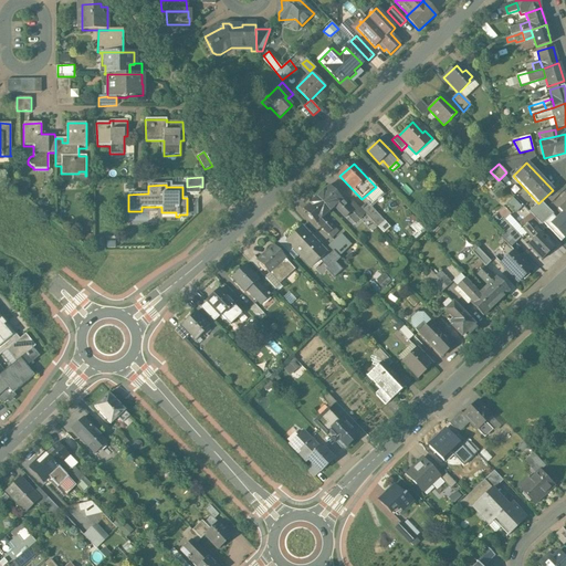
[(343,200),(329,187),(317,199),(329,212),(335,207),(342,201),(343,200)]
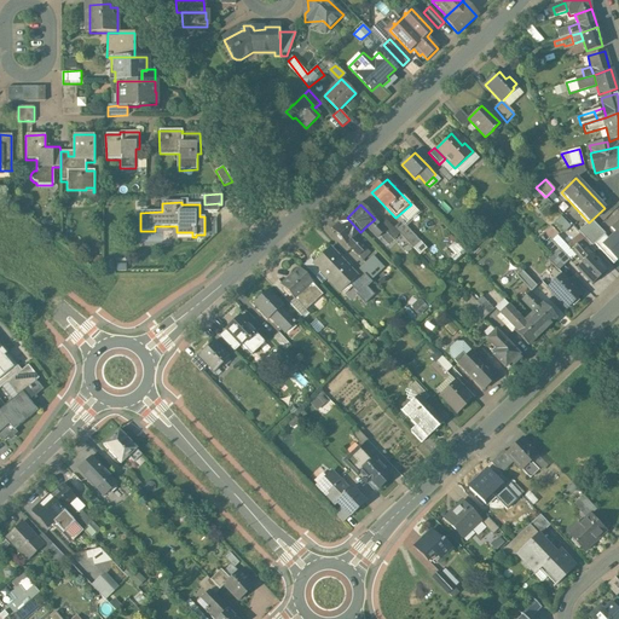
[(360,232),(347,218),(333,231),(346,246),(347,244),(354,237),(360,232)]
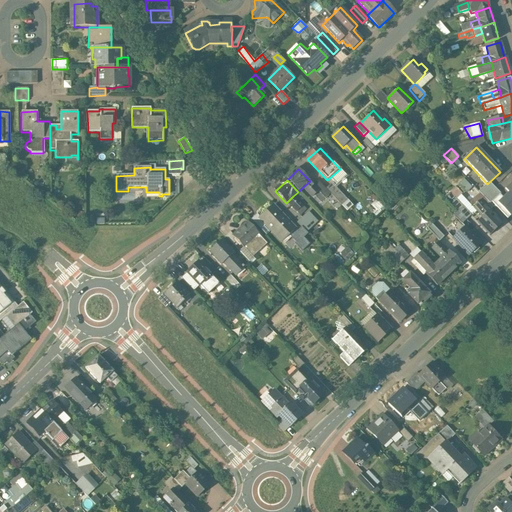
[(322,195),(309,182),(303,187),(309,194),(306,196),(313,204),(322,195)]
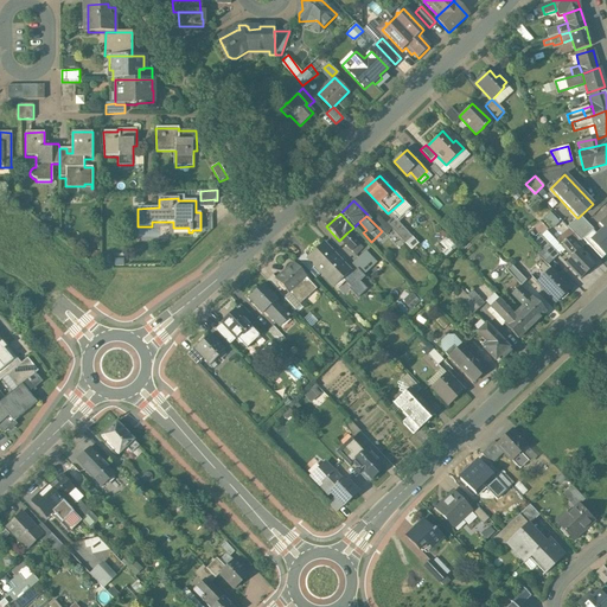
[(602,229),(596,235),(592,230),(582,240),(592,248),(601,260),(606,254),(606,216),(604,219),(599,224),(602,229)]
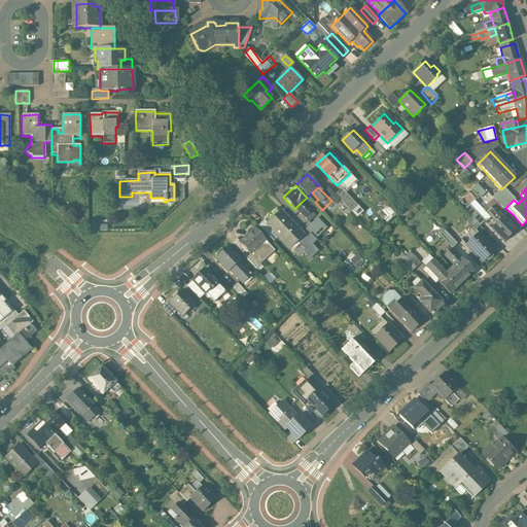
[(488,196),(480,188),(476,192),(483,201),(488,196)]
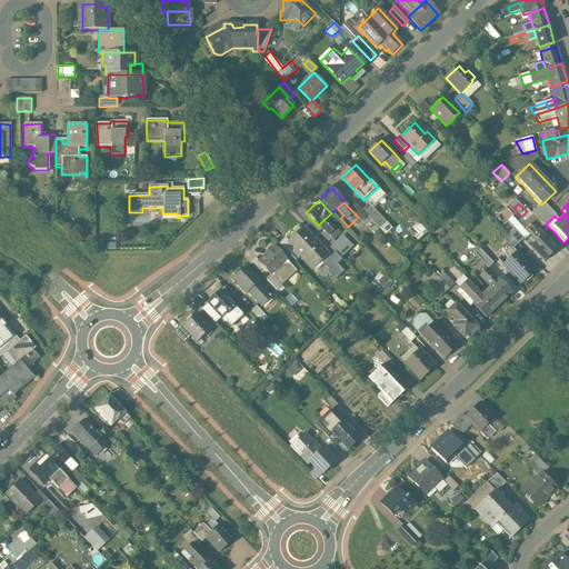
[(383,219),(369,205),(362,210),(376,226),(383,219)]
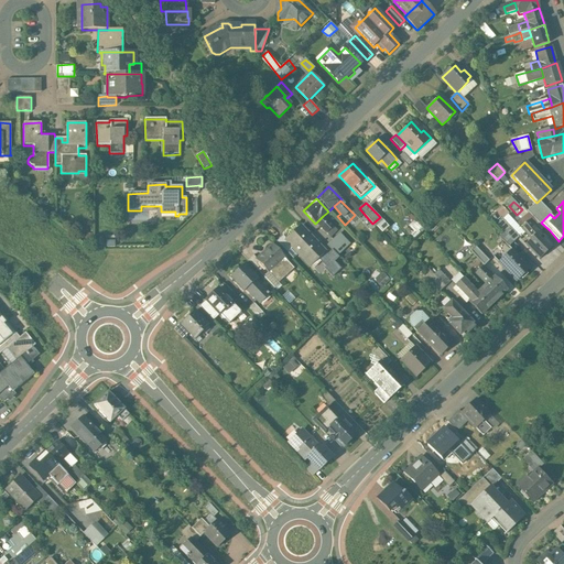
[(337,231),(323,216),(316,223),(331,238),(337,231)]
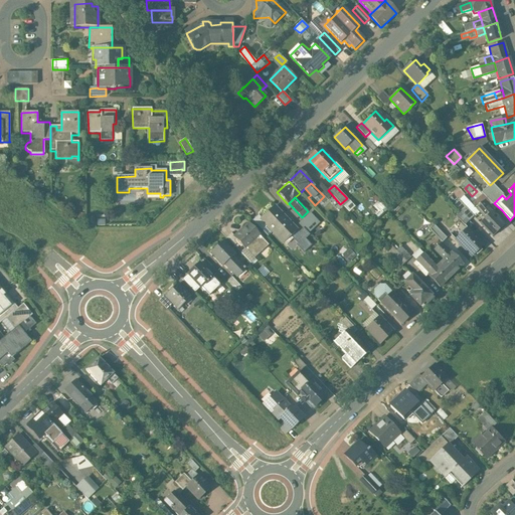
[(350,202),(347,198),(340,204),(344,208),(350,202)]
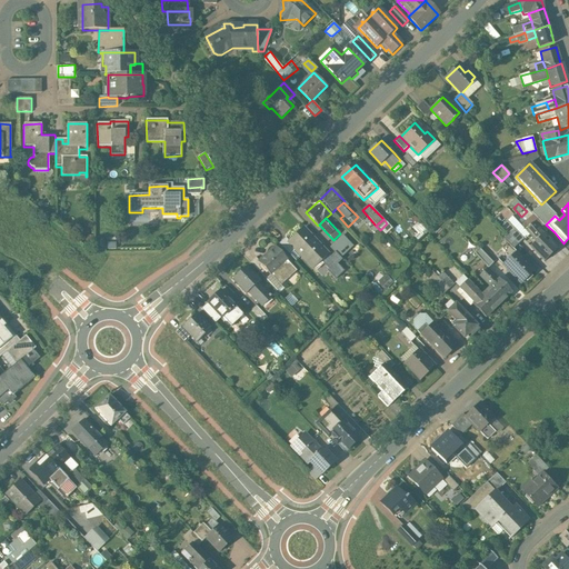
[(531,219),(523,227),(536,241),(543,235),(545,233),(545,232),(537,225),(531,219)]
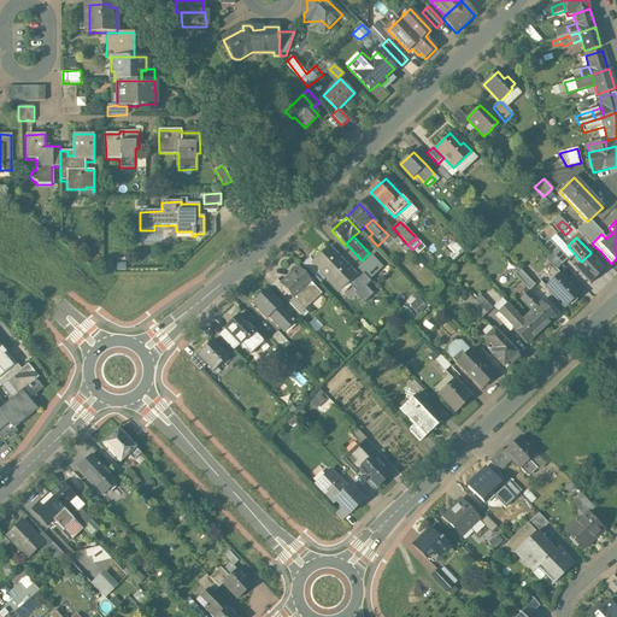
[(593,250),(586,241),(582,244),(591,252),(593,250)]
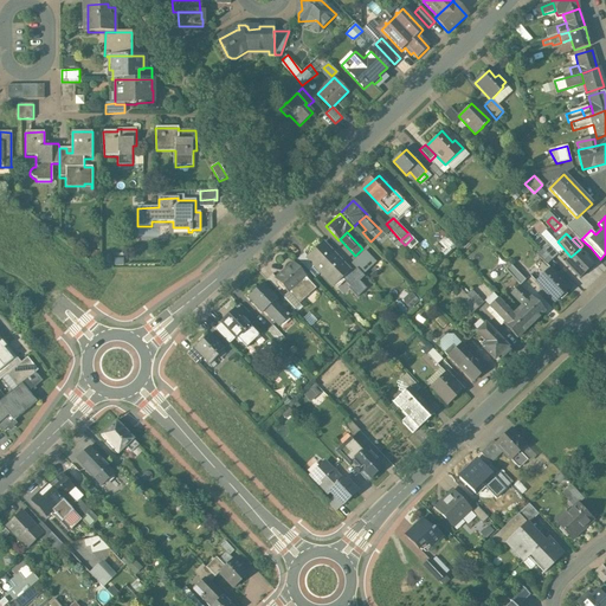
[(349,271),(322,244),(308,258),(307,258),(315,266),(334,287),(341,278),(349,271)]
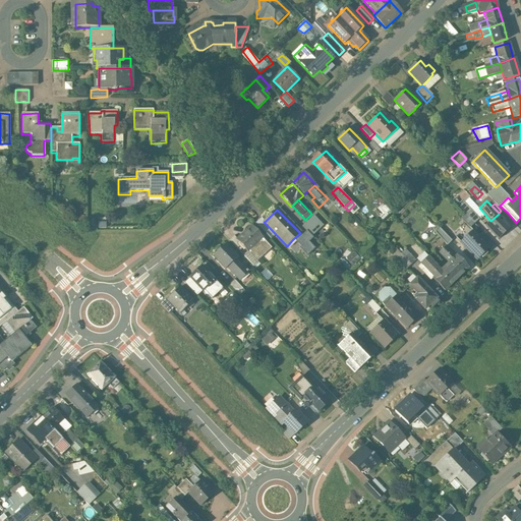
[(478,218),(470,210),(465,214),(473,223),(478,218)]
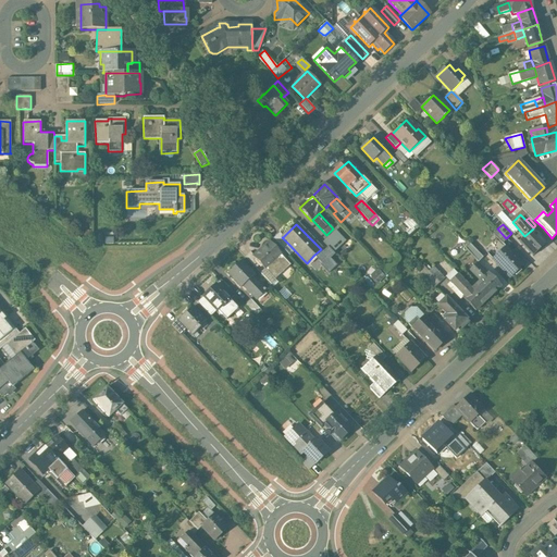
[(506,238),(497,229),(493,234),(502,243),(506,238)]
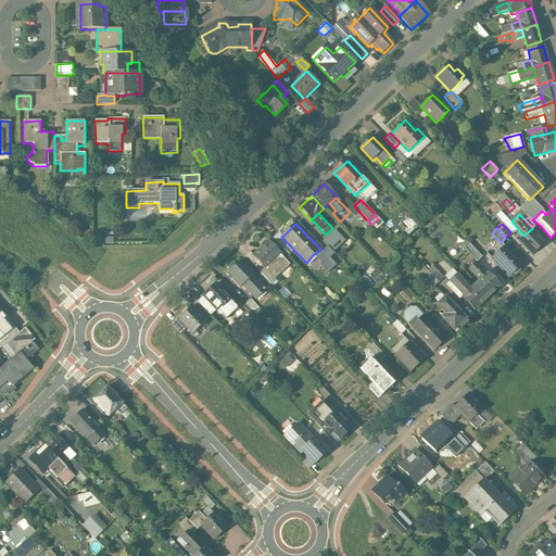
[(545,243),(531,229),(523,236),(518,241),(532,256),(545,243)]
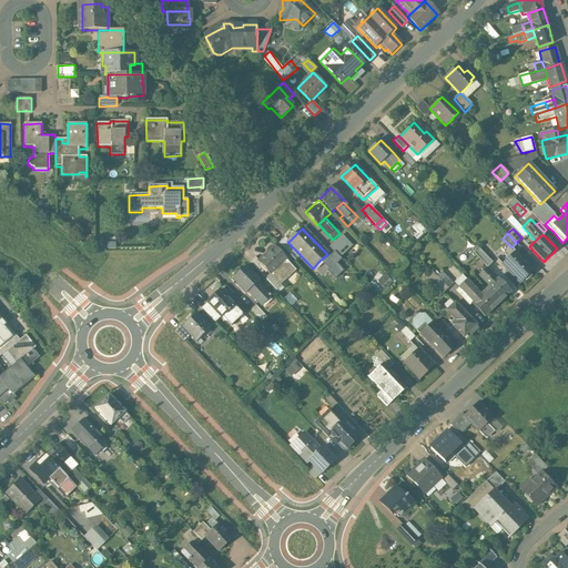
[(295,250),(287,242),(288,242),(285,239),(280,244),(290,255),(295,250)]
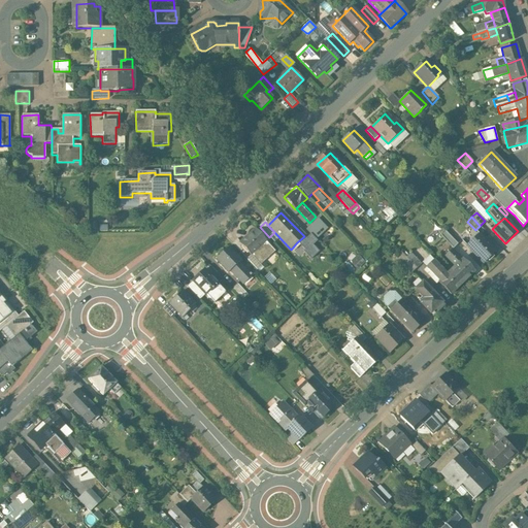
[(322,234),(311,224),(306,229),(310,234),(316,240),(322,234)]
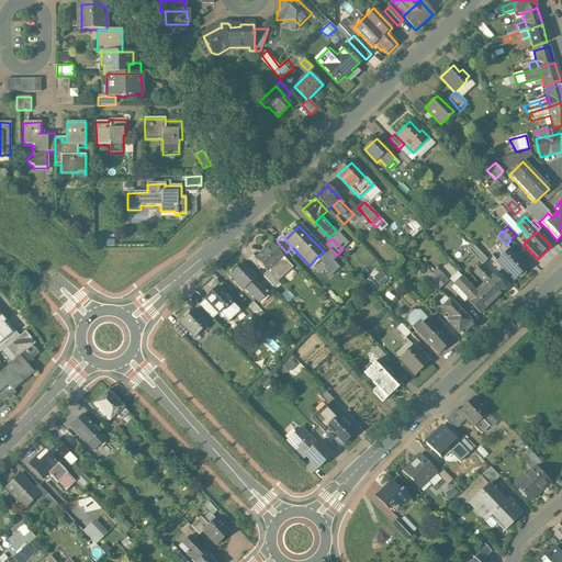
[(283,257),(272,245),(257,259),(257,260),(263,267),(268,271),(277,280),(291,266),(283,257)]
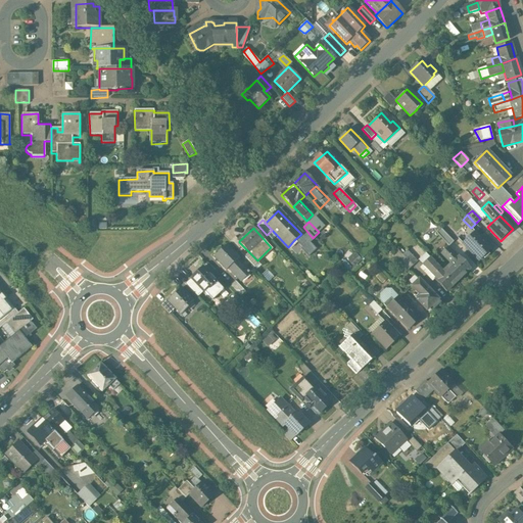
[(449,245),(454,241),(441,229),(437,233),(449,245)]
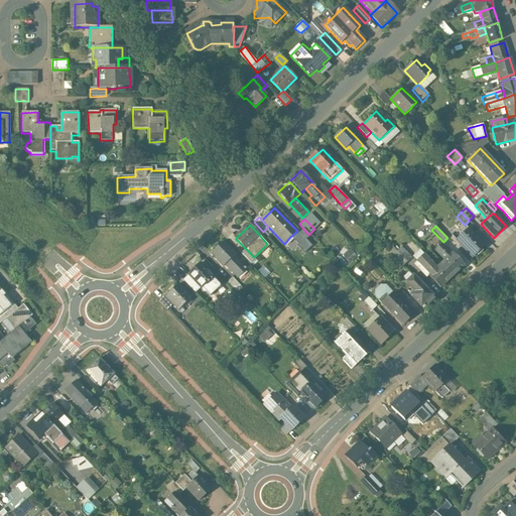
[(484,245),(468,228),(456,240),(472,256),(484,245)]
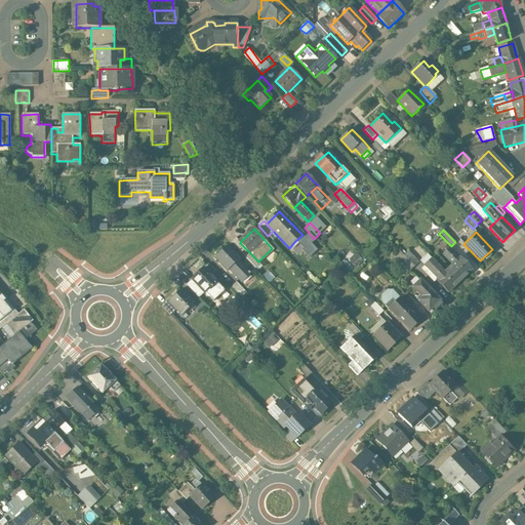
[(309,233),(305,237),(303,235),(295,241),(303,249),(301,250),(309,258),(317,250),(311,244),(316,240),(314,239),(309,233)]
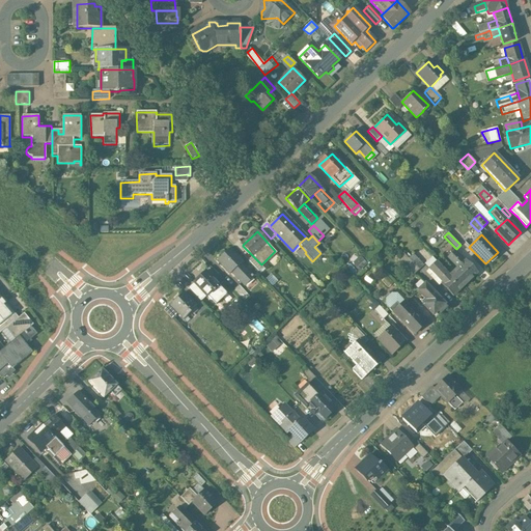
[(249,252),(243,246),(243,245),(240,241),(234,246),(244,256),(249,252)]
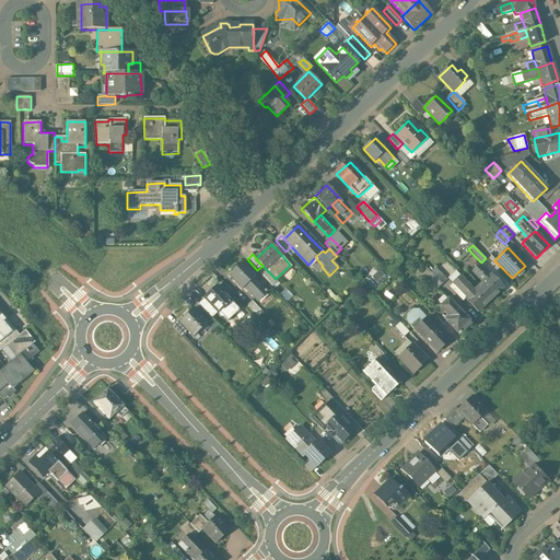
[(256,276),(243,263),(230,276),(242,289),(244,287),(254,278),(256,276)]
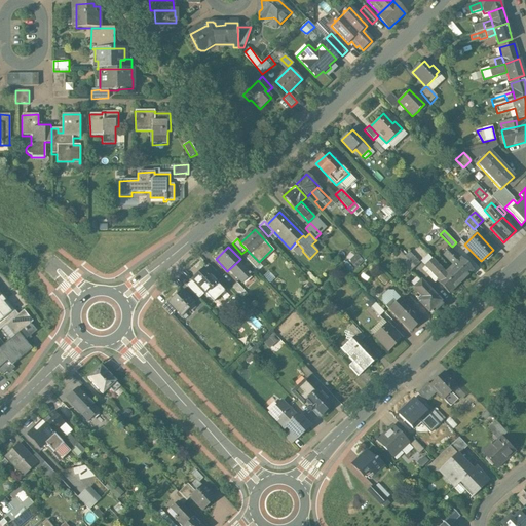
[(459,259),(447,247),(440,253),(452,265),(459,259)]
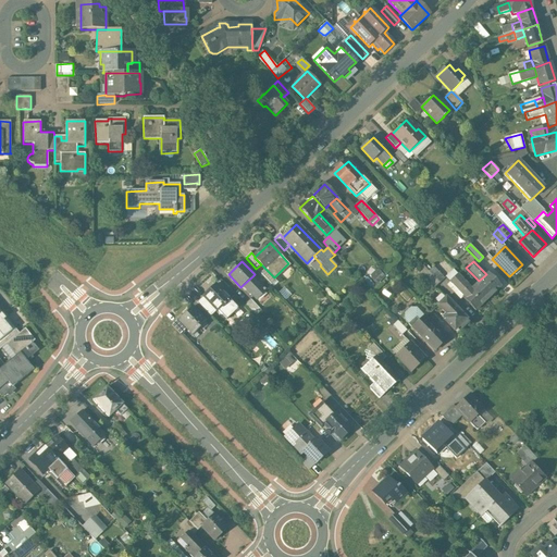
[(440,283),(423,265),(415,274),(432,291),(440,283)]
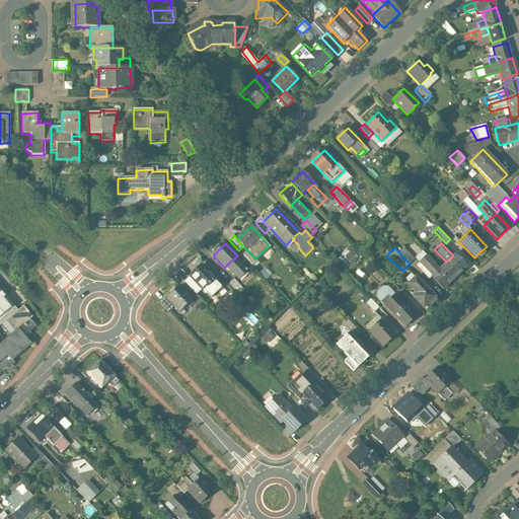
[(352,249),(345,256),(349,262),(357,254),(352,249)]
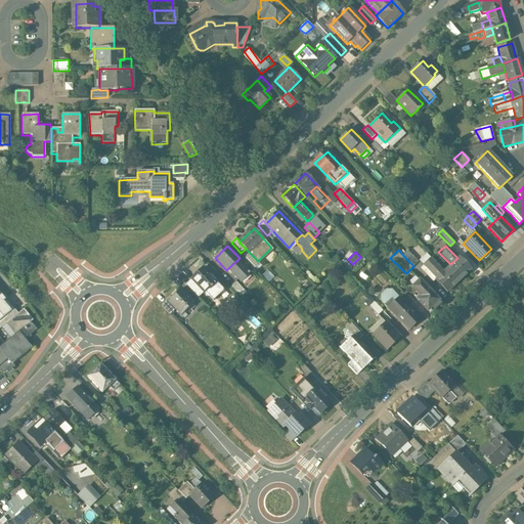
[(450,264),(446,268),(459,280),(459,281),(471,269),(459,257),(457,258),(450,264)]
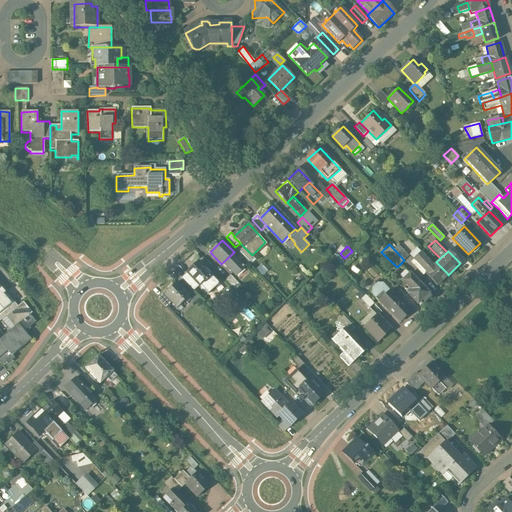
[(433,265),(421,253),(414,259),(426,272),(433,265)]
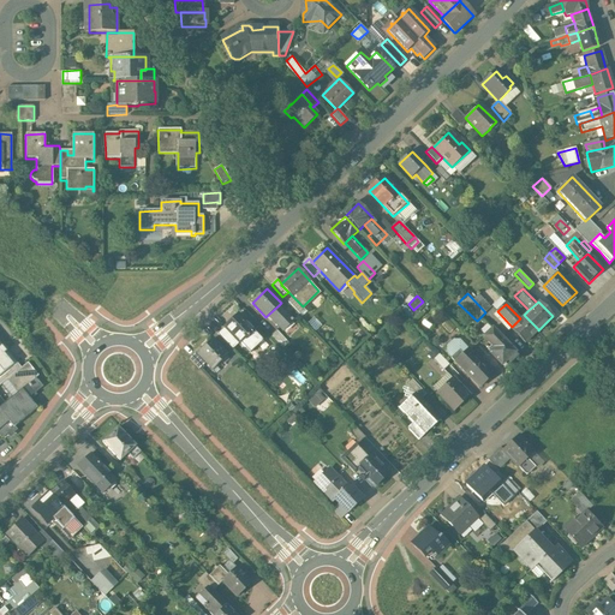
[(293,321),(279,305),(268,315),(282,330),(293,321)]
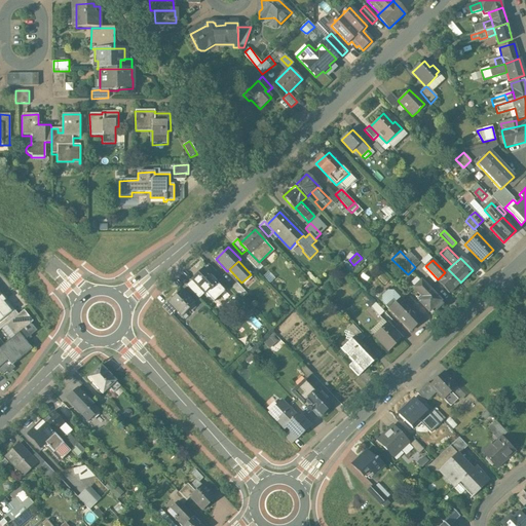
[(217,283),(203,268),(191,279),(205,294),(217,283)]
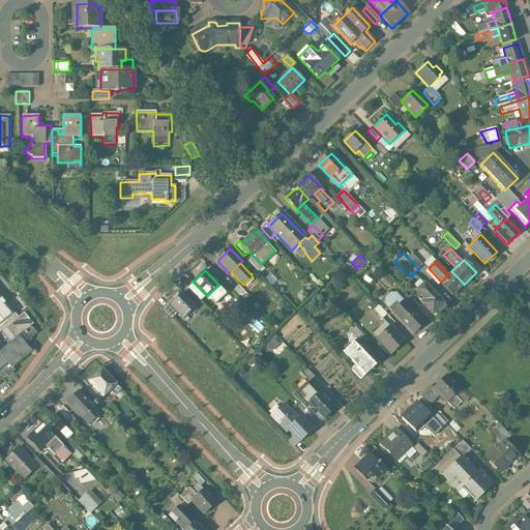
[(441,282),(440,283),(452,295),(464,284),(451,271),(448,274),(441,282)]
